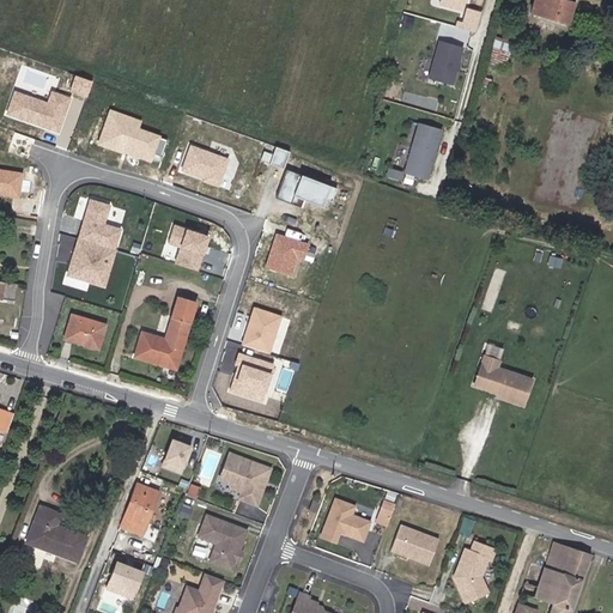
[(466,0),(441,0),(439,7),(462,13),(466,0)]
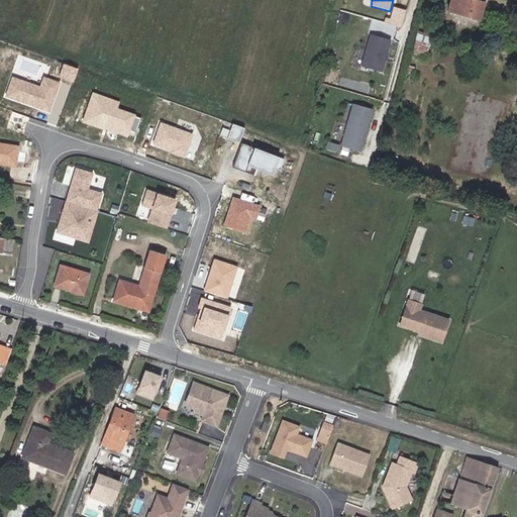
[(480,20),(486,2),(479,0),(450,0),(447,11),(480,20)]
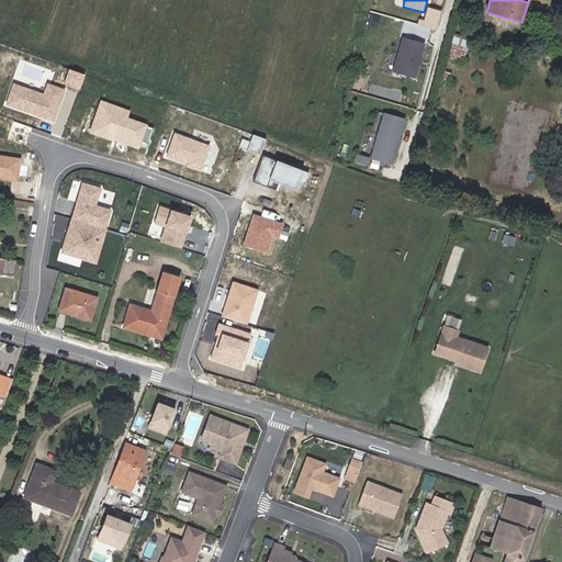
[(441,13),(428,9),(424,22),(419,20),(418,25),(436,31),(441,13)]
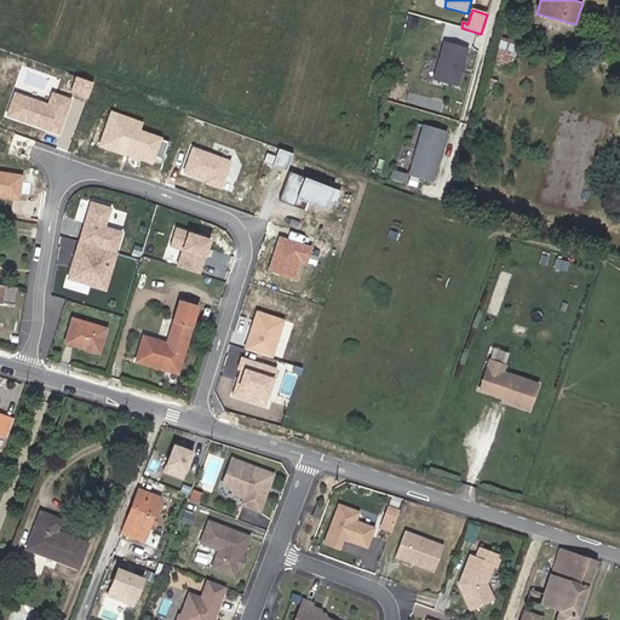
[(419,28),(422,17),(413,15),(411,26),(419,28)]
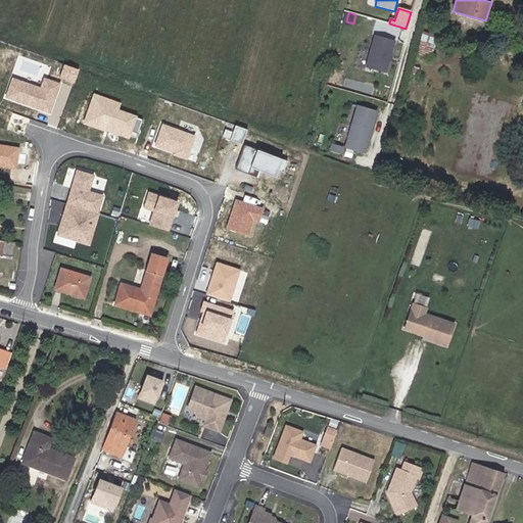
[(389,65),(398,34),(377,29),(369,60),(389,65)]
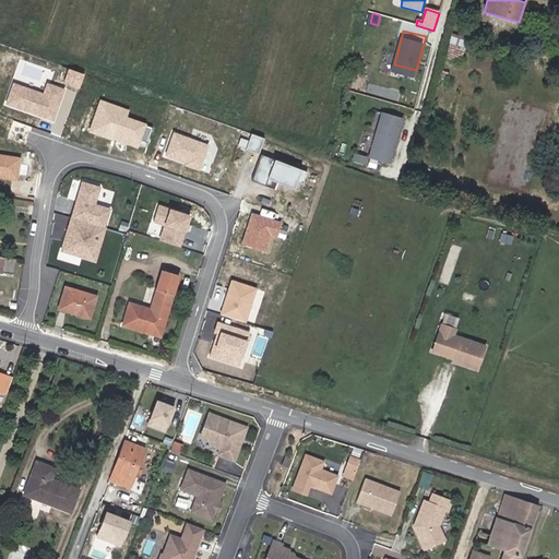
[(445,57),(461,62),(468,39),(453,34),(450,43),(445,57)]
